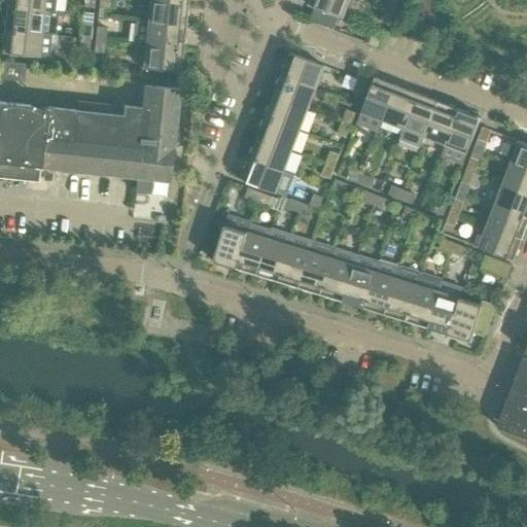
[(5,0),(4,8),(41,11),(41,12),(54,13),(55,0),(5,0)]
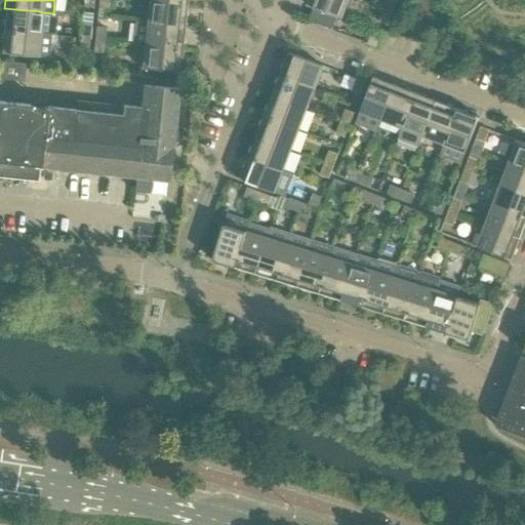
[(107,0),(97,0),(97,8),(107,9),(107,0)]
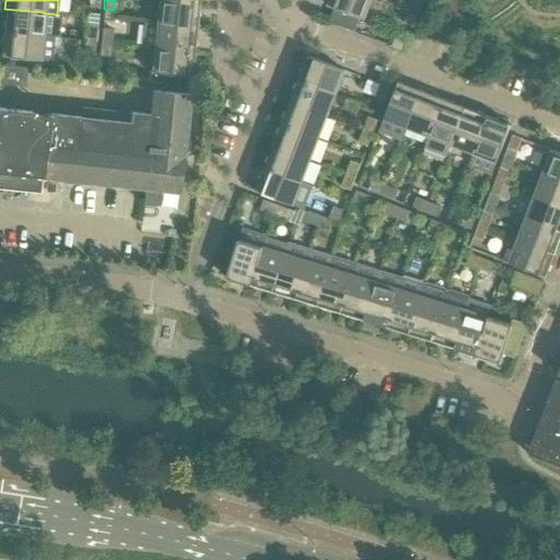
[(371,0),(328,0),(326,6),(335,9),(329,22),(354,32),(359,18),(363,20),(371,0)]
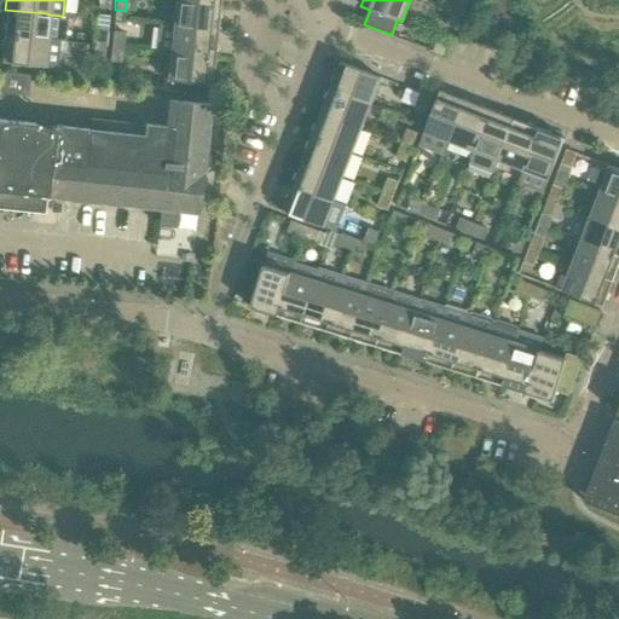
[(463,0),(456,0),(452,12),(462,16),(468,1),(463,0)]
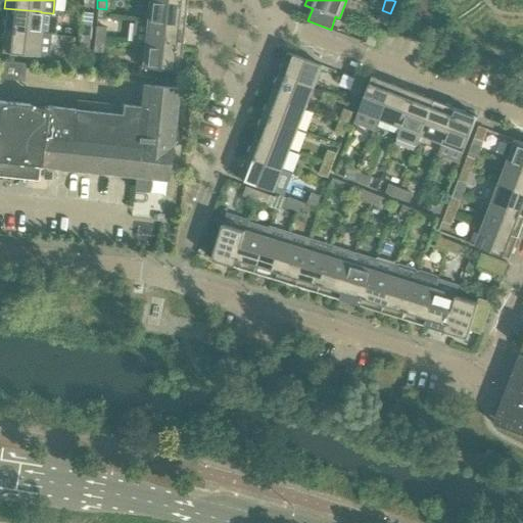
[(148,1),(146,22),(183,27),(185,5),(148,1)]
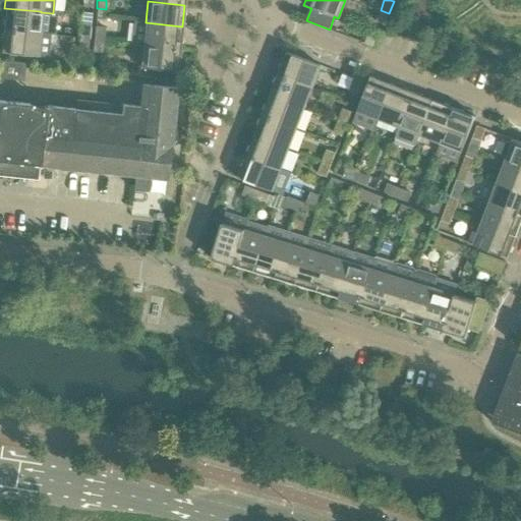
[(4,8),(2,31),(39,34),(41,12),(41,11),(4,8)]
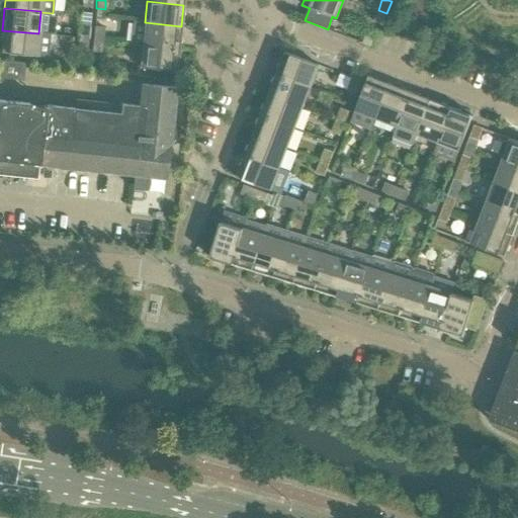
[(386,13),(378,10),(374,22),(382,25),(386,13)]
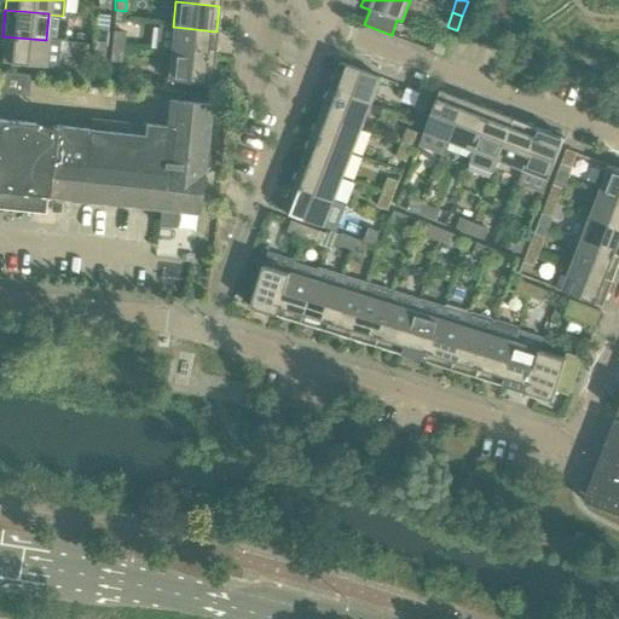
[(156,52),(171,53),(213,58),(217,32),(173,27),(158,25),(156,52)]
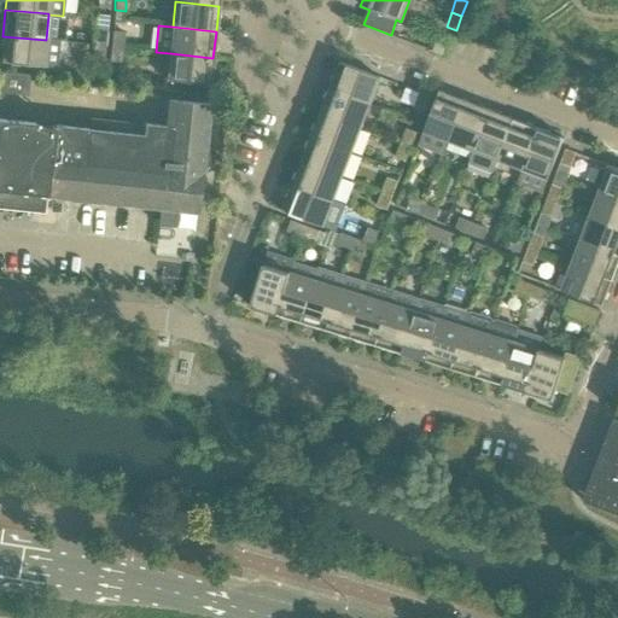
[(95,30),(94,45),(105,46),(106,31),(95,30)]
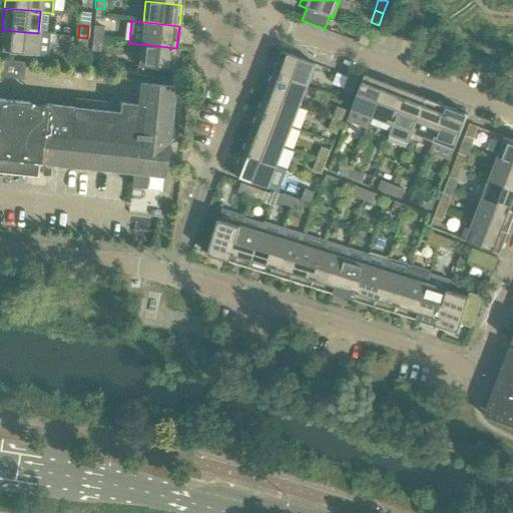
[(93,26),(92,39),(100,40),(102,27),(93,26)]
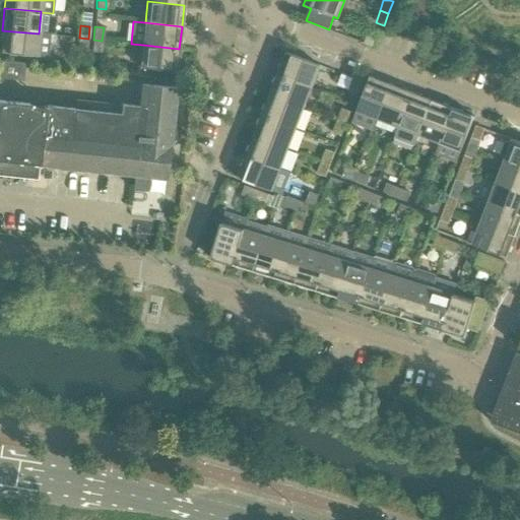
[(39,34),(2,30),(0,49),(0,52),(37,57),(39,34)]
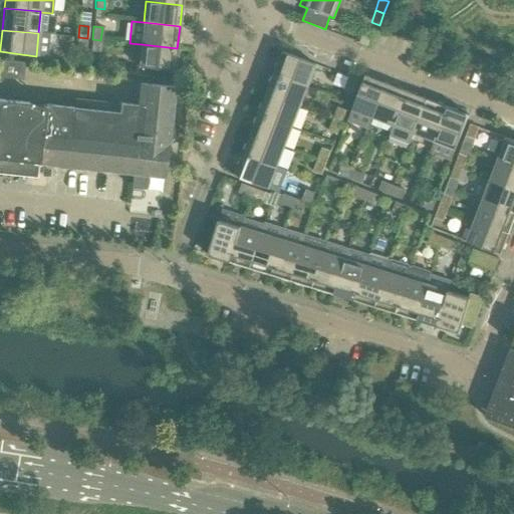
[(87,38),(78,37),(77,50),(85,51),(87,38)]
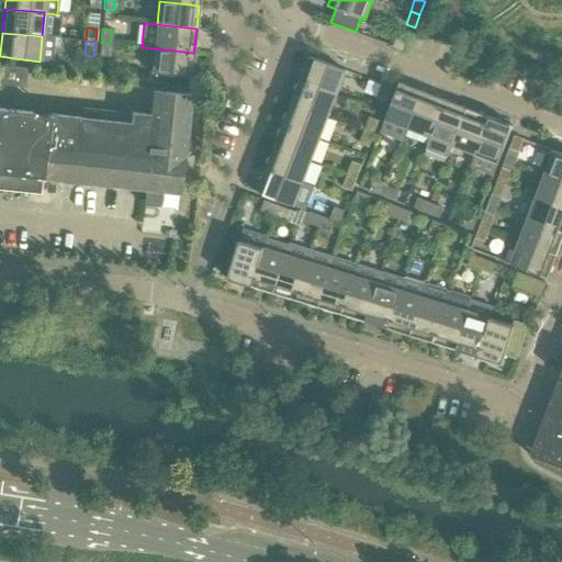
[(110,44),(101,43),(99,56),(109,57),(110,44)]
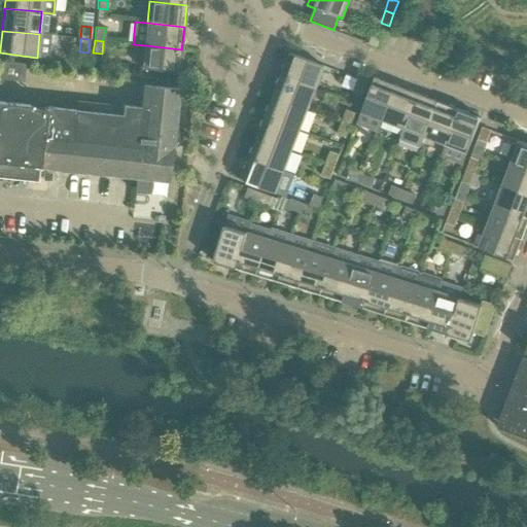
[(181,49),(145,45),(142,69),(179,72),(181,49)]
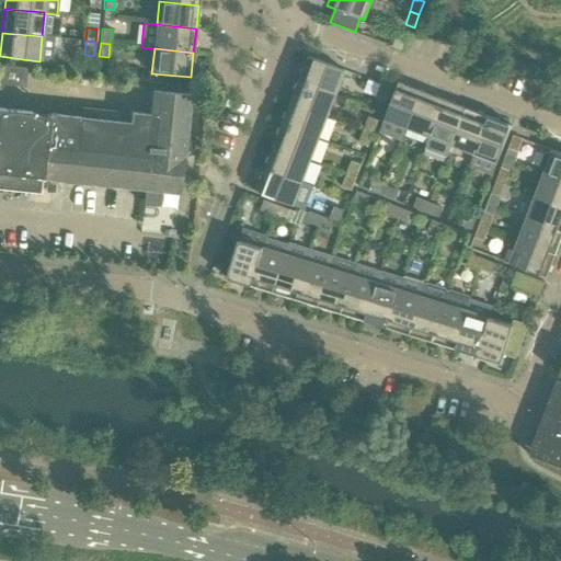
[(308,56),(298,80),(335,94),(344,70),(308,56)]
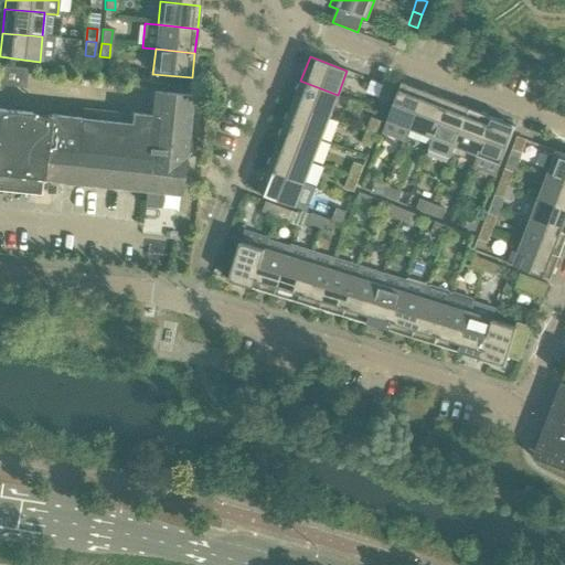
[(300,81),(291,104),(329,118),(338,95),(300,81)]
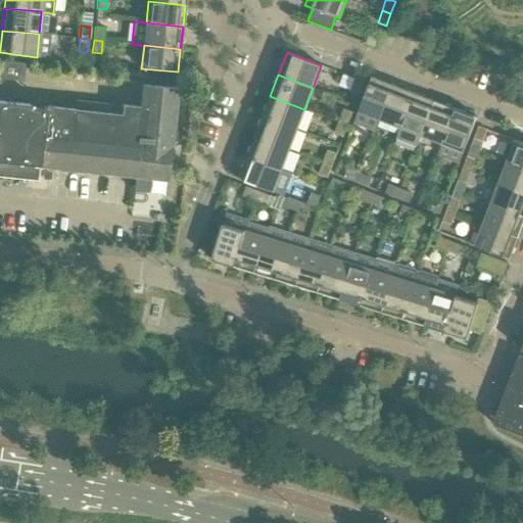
[(376,131),(380,120),(393,85),(372,77),(353,123),(376,131)]
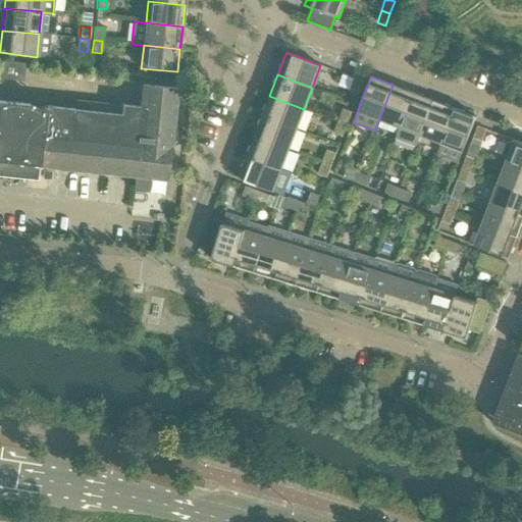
[(355,79),(355,80),(351,91),(359,94),(363,82),(355,79)]
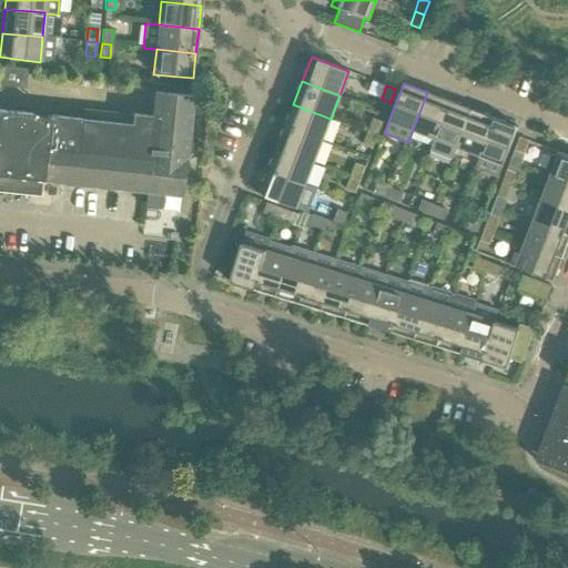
[(155,92),(152,117),(132,114),(131,124),(50,115),(50,118),(31,115),(31,113),(0,110),(0,191),(40,196),(41,180),(181,195),(185,159),(184,159),(184,158),(191,95),(155,92)]
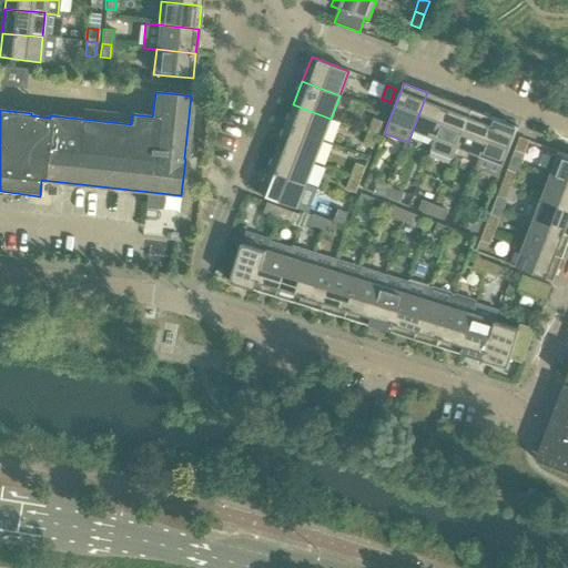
[(413,130),(435,138),(449,101),(427,92),(413,130)]
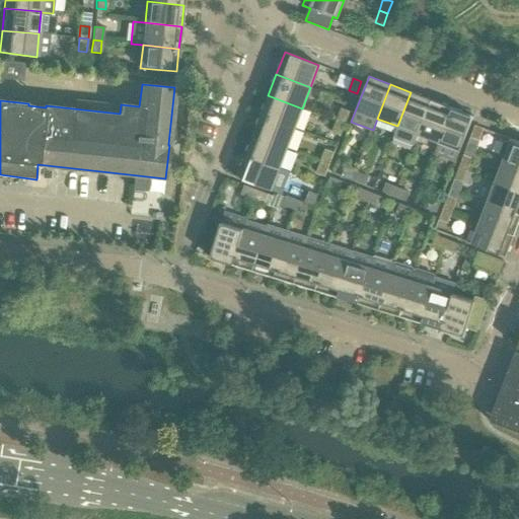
[(397,126),(418,134),(431,100),(411,92),(397,126)]
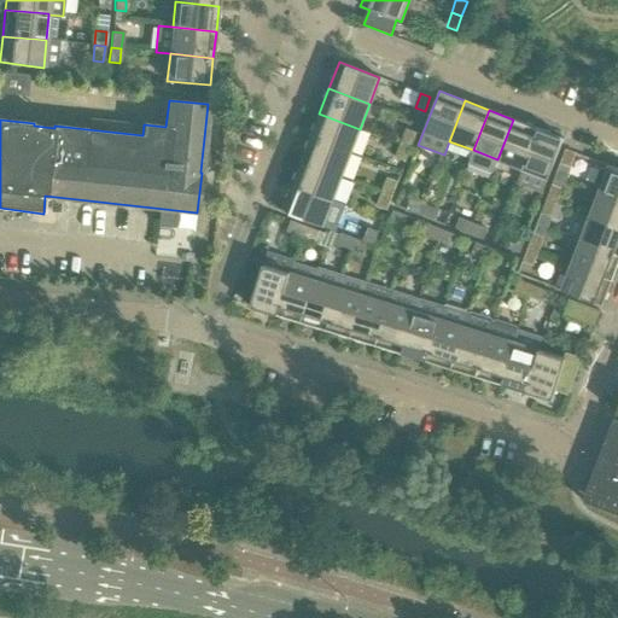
[(319,114),(310,138),(350,153),(360,129),(319,114)]
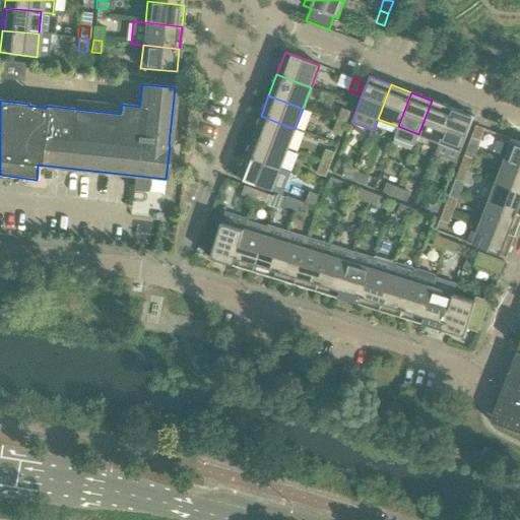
[(418,134),(439,142),(452,108),(432,101),(418,134)]
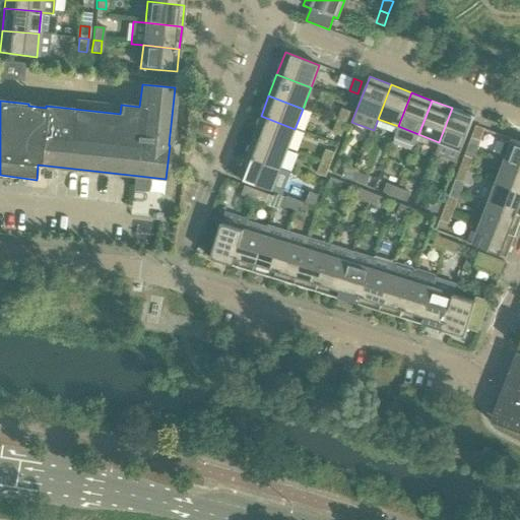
[(452,108),(439,142),(435,153),(456,161),(474,117),(452,108)]
